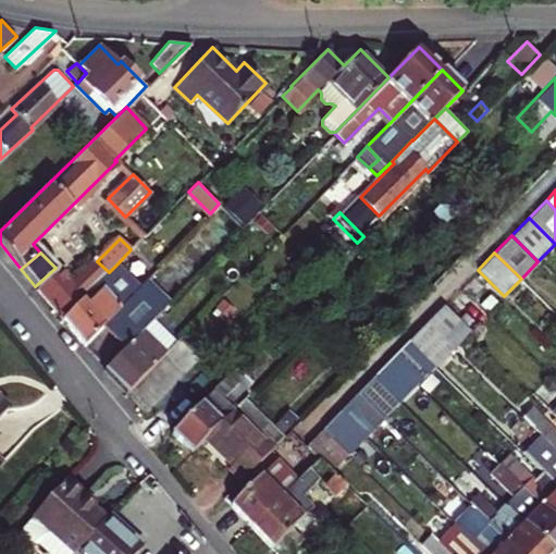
[(62,319),(109,272),(97,261),(94,258),(69,282),(56,268),(35,286),(62,319)]
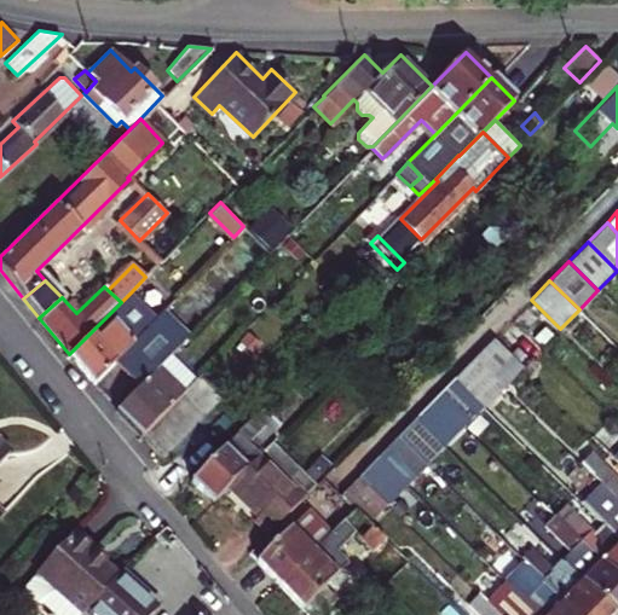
[(113,361),(156,318),(131,293),(121,302),(69,354),(93,382),(113,361)]
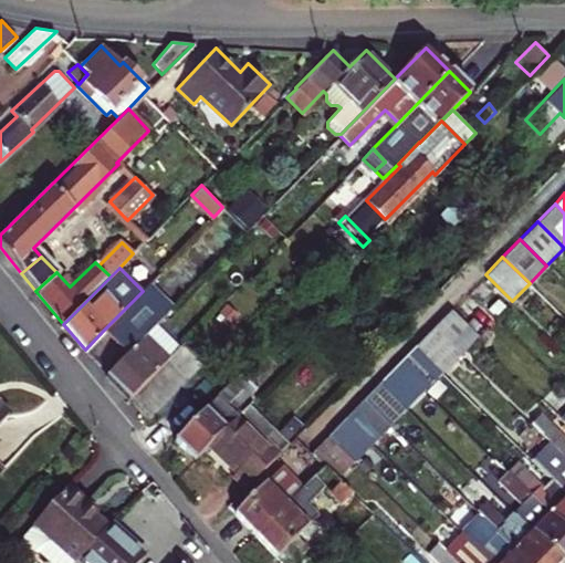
[(144,336),(173,306),(149,283),(143,291),(103,331),(126,354),(144,336)]
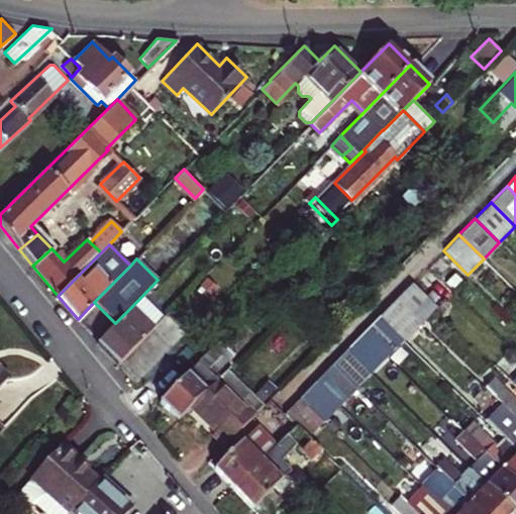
[(420,323),(436,306),(412,283),(395,299),(420,323)]
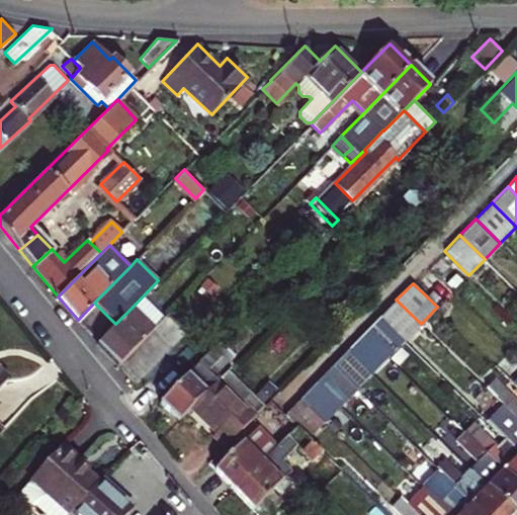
[(404,340),(421,324),(396,299),(379,316),(404,340)]
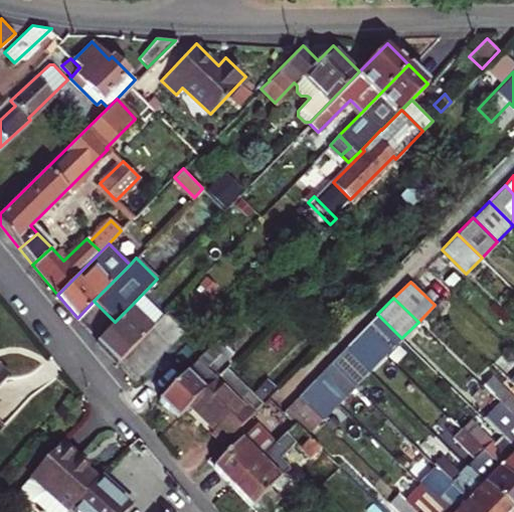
[(117,362),(152,326),(131,306),(115,322),(97,341),(117,362)]
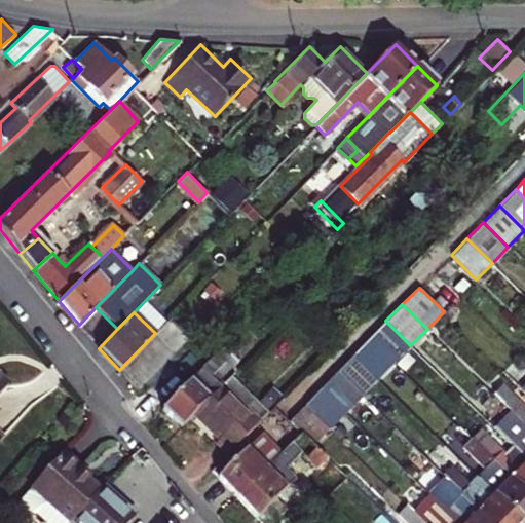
[(161,407),(181,426),(193,413),(224,382),(220,378),(214,372),(224,362),(230,368),(237,361),(222,346),(190,379),(189,378),(161,407)]
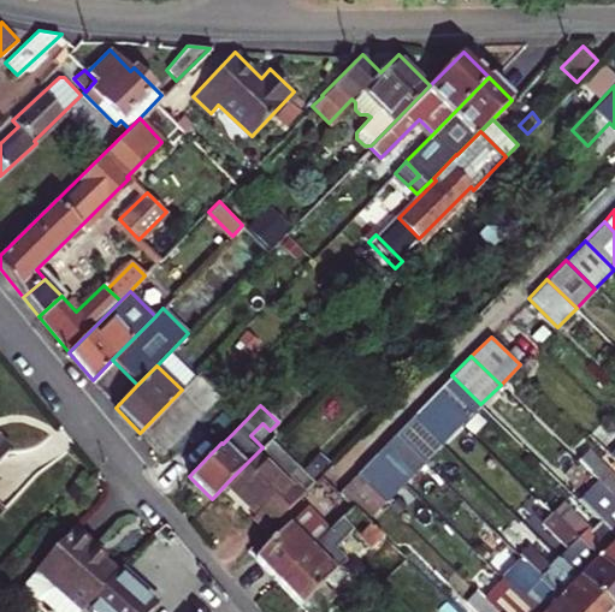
[(423,462),(442,443),(414,415),(395,435),(423,462)]
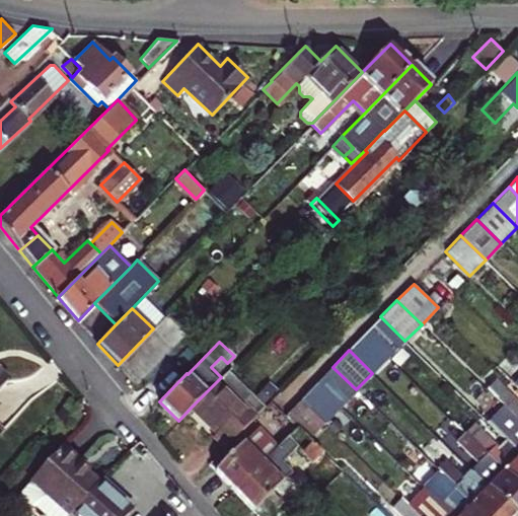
[(211,367),(217,373),(227,363),(221,357),(211,367)]
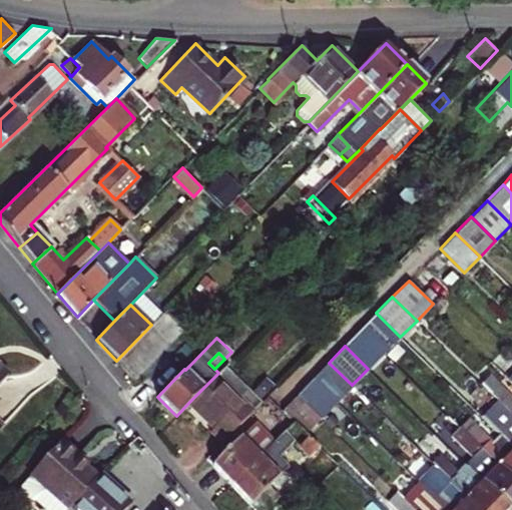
[(352,385),(329,363),(312,379),(336,403),(352,385)]
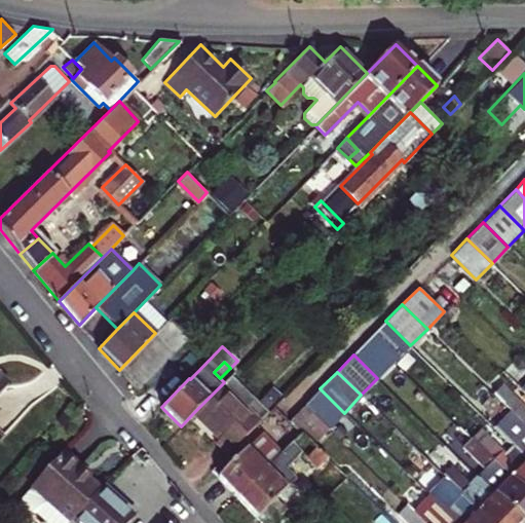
[(259,421),(245,408),(254,399),(230,376),(224,382),(193,413),(220,438),(215,443),(226,453),(259,421)]
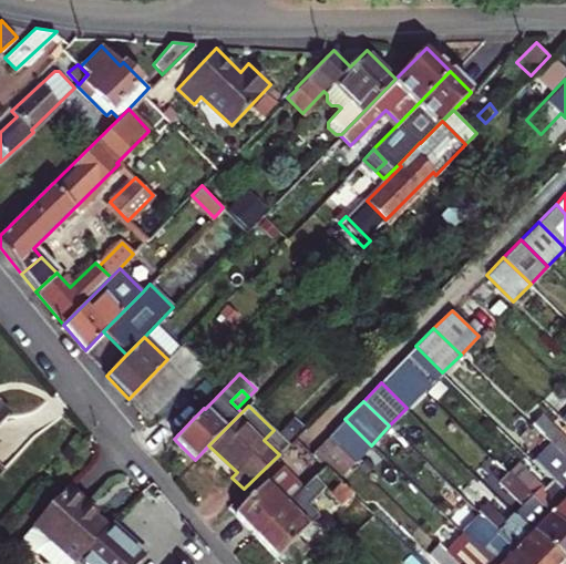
[(565,458),(565,439),(541,414),(532,423),(551,443),(565,458)]
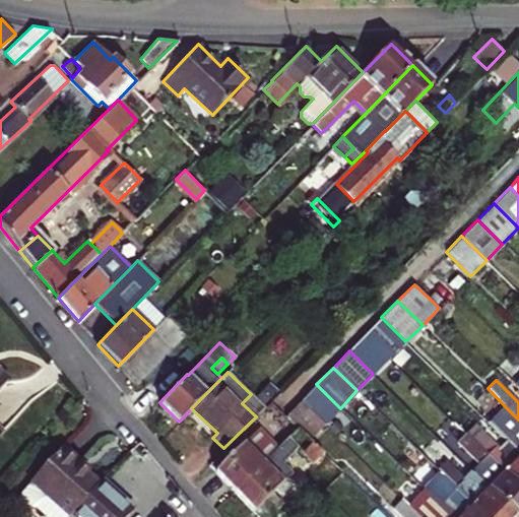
[(263,402),(275,389),(268,383),(256,395),(263,402)]
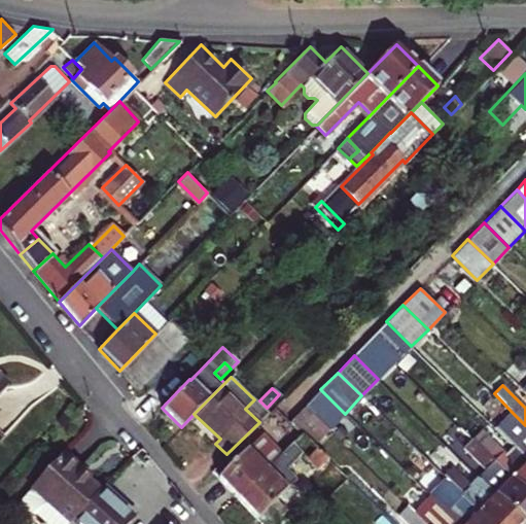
[(345,414),(320,389),(305,405),(328,428),(345,414)]
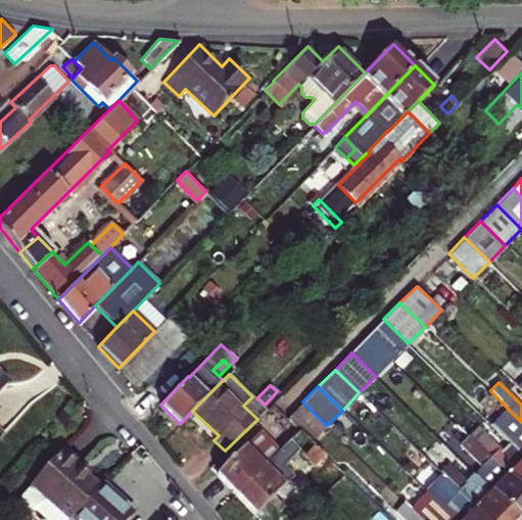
[(311,441),(326,425),(302,402),(287,418),(298,429),(311,441)]
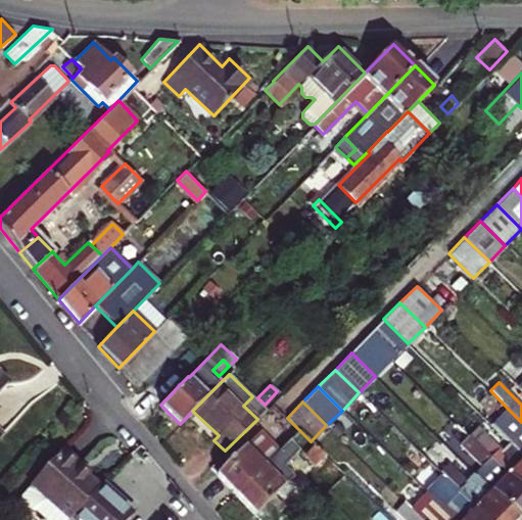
[(521,422),(508,409),(491,425),(510,443),(521,455),(521,422)]
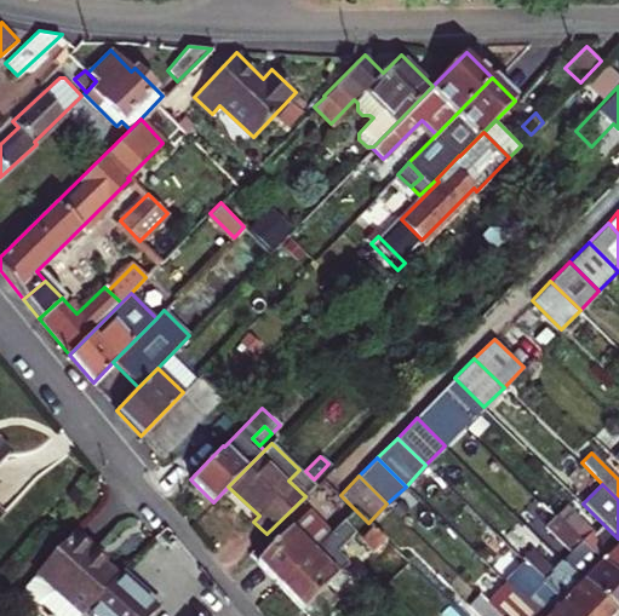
[(531,511),(540,501),(532,493),(522,502),(531,511)]
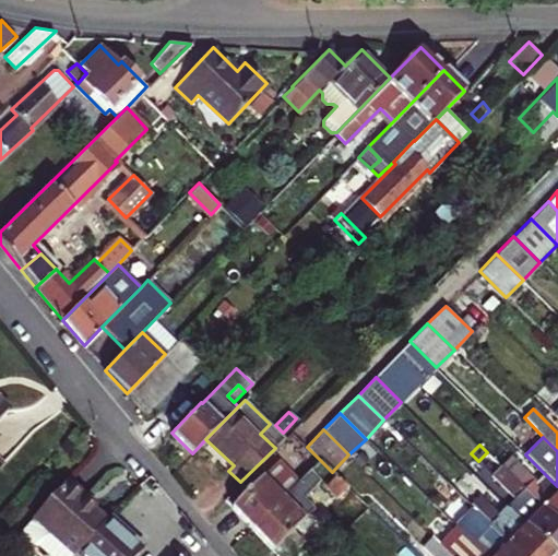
[(557,554),(557,553),(557,520),(501,465),(487,452),(478,461),(517,498),(508,507),(525,523),(557,554)]
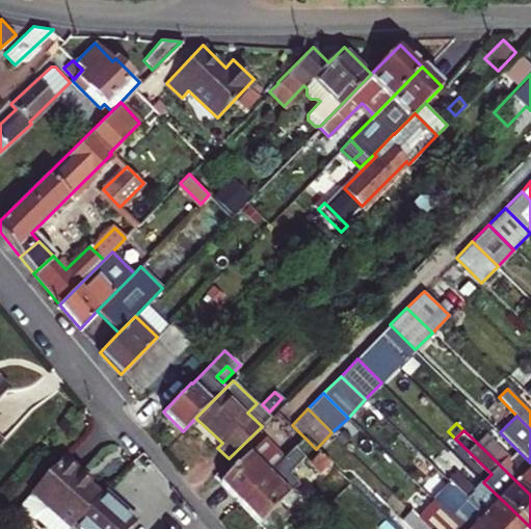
[(530,495),(530,463),(519,451),(511,457),(486,432),(477,443),(530,495)]
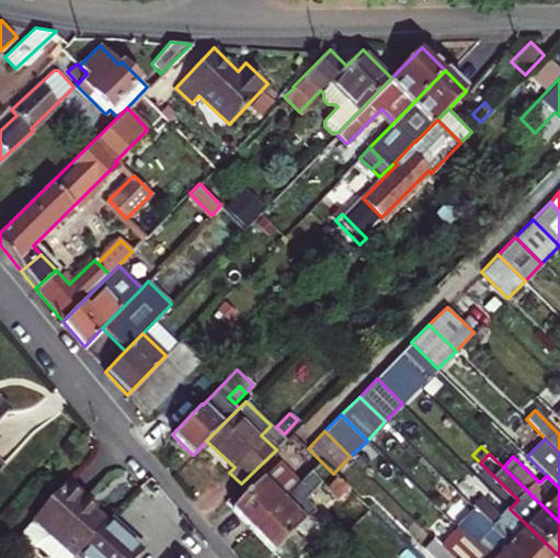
[(295,531),(316,509),(305,498),(321,482),(338,499),(349,488),(333,474),(320,460),(298,482),(252,528),(278,557),(287,557),(305,541),(295,531)]
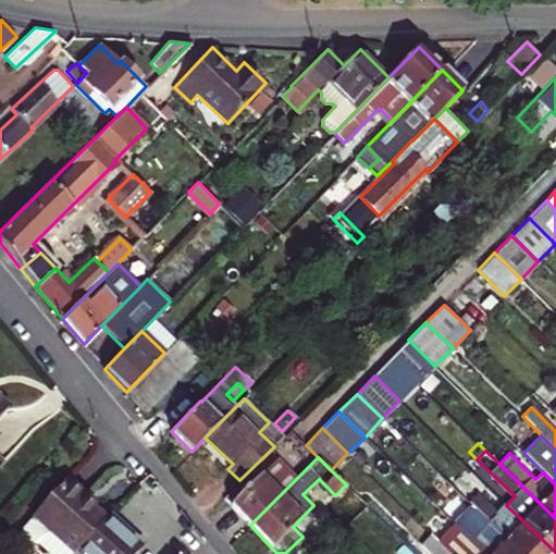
[(230,503),(250,525),(296,479),(274,458),(230,503)]
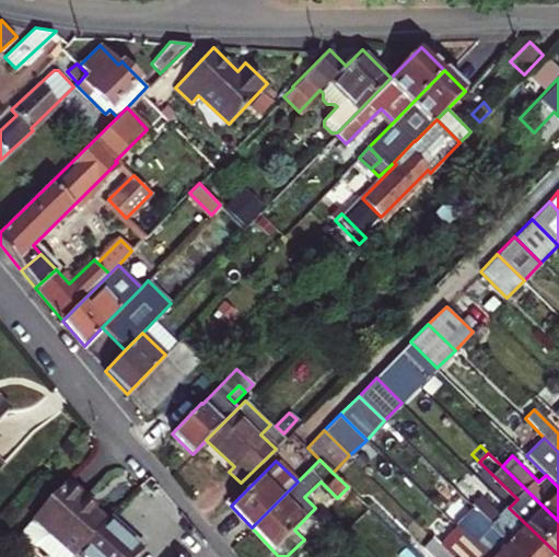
[(50,556),(72,556),(106,519),(84,498),(86,496),(69,479),(22,531),(23,541),(28,546),(37,545),(50,556)]
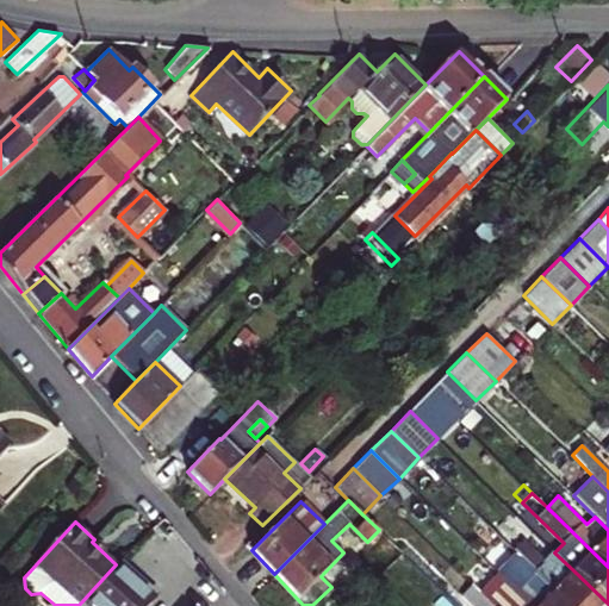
[(542,561),(522,539),(513,549),(515,551),(571,605),(606,605),(608,604),(573,570),(554,553),(552,550),(542,561)]
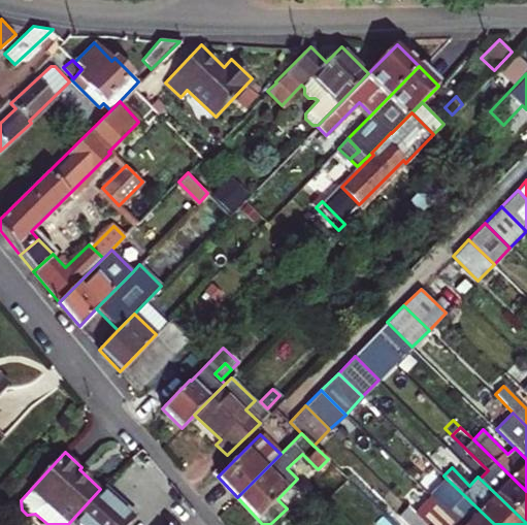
[(460,524),(494,524),(446,478),(429,495),(449,514),(454,518),(460,524)]
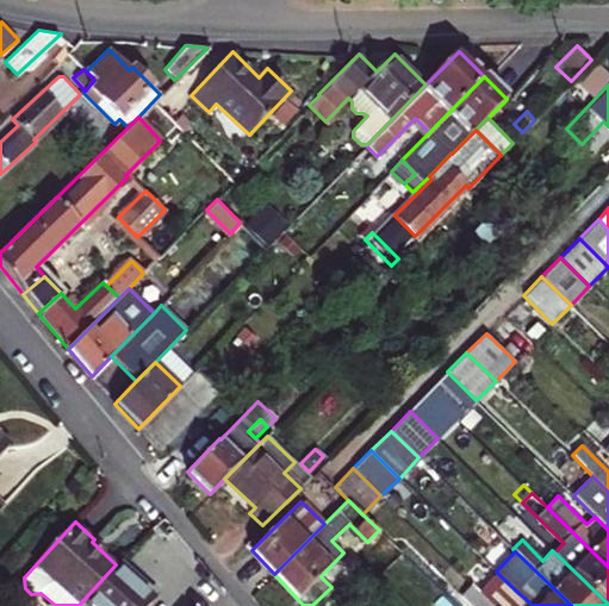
[(143,605),(156,593),(136,574),(131,579),(116,564),(79,605),(143,605)]
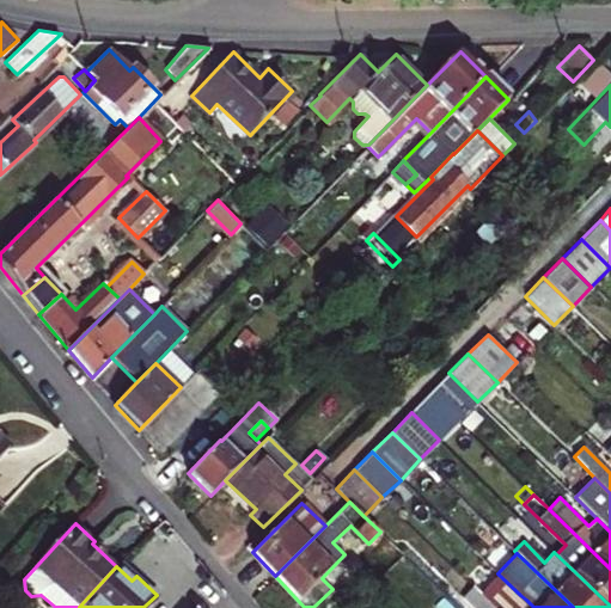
[(495,607),(533,607),(526,600),(520,595),(498,573),(480,591),(495,607)]
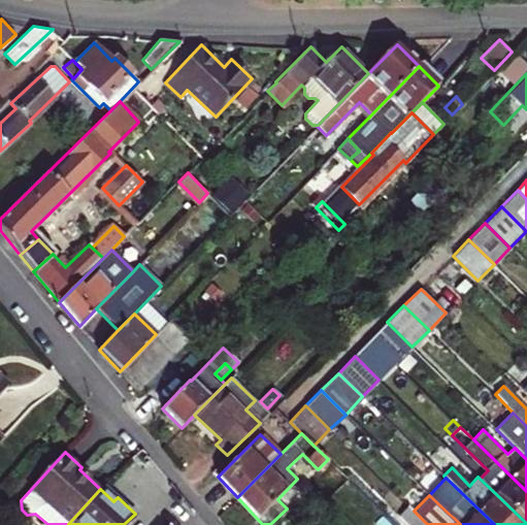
[(427,524),(414,511),(407,505),(398,514),(409,524),(427,524)]
